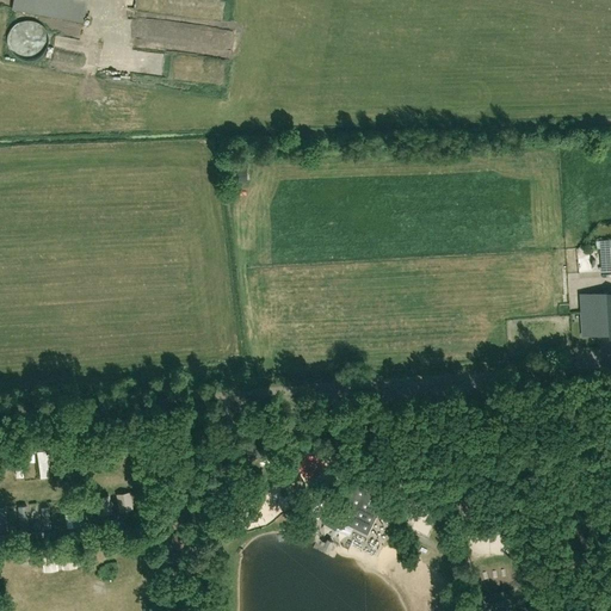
[(87,0),(13,0),(12,10),(84,23),(87,0)]
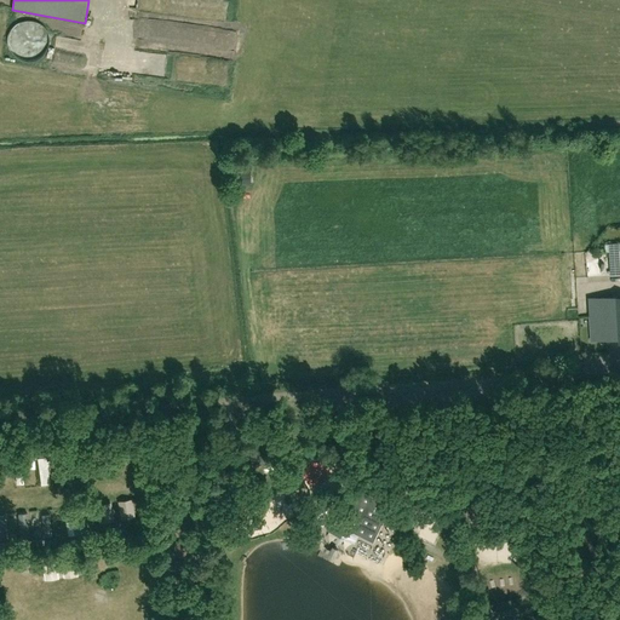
[(248,171),(230,177),(233,184),(251,178),(248,171)]
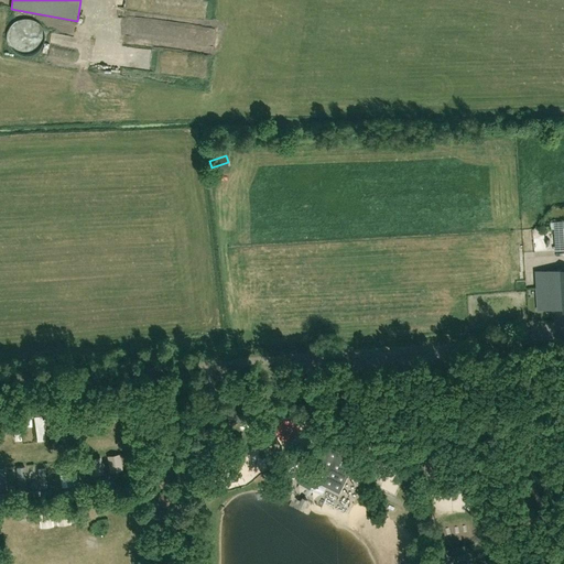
[(541,245),(541,257),(563,256),(563,230),(559,231),(559,236),(550,237),(551,245),(541,245)]
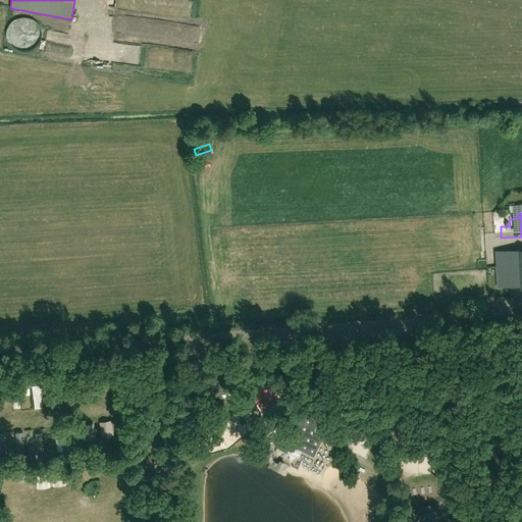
[(498,286),(521,284),(521,249),(496,251),(498,286)]
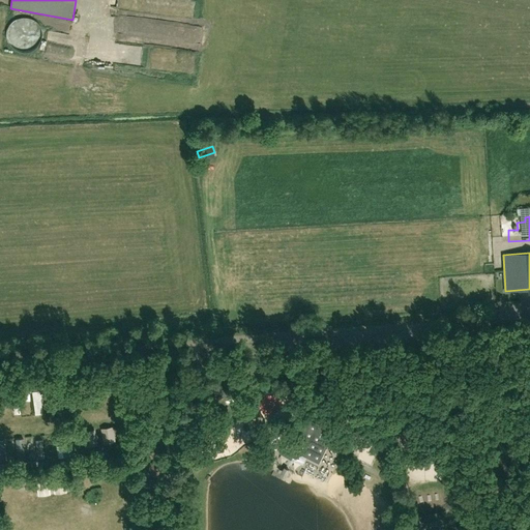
[(214,380),(216,396),(225,395),(224,379),(214,380)]
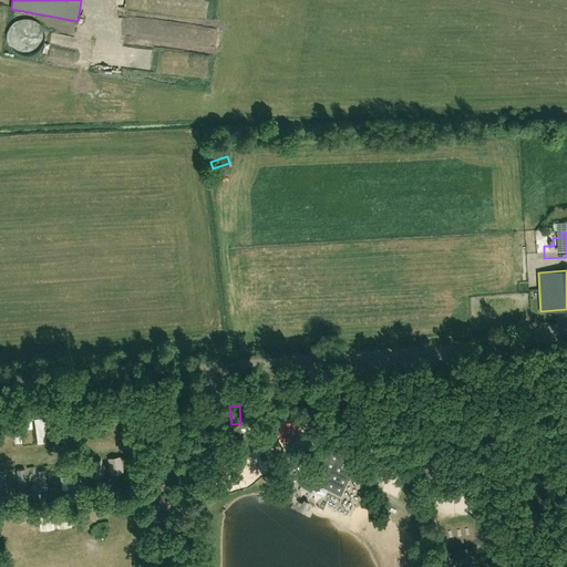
[(20,416),(13,418),(14,444),(22,444),(20,416)]
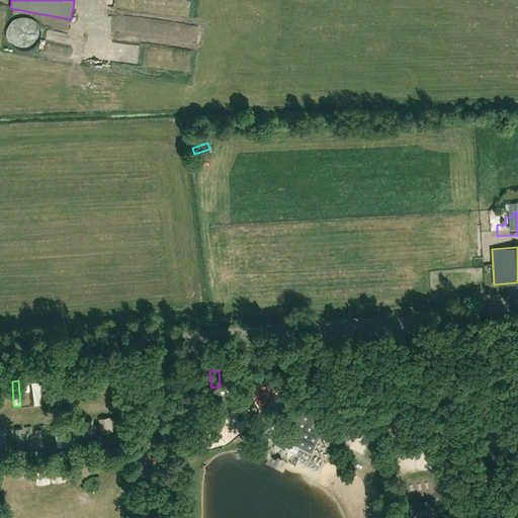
[(39,381),(32,381),(34,407),(40,406),(39,381)]
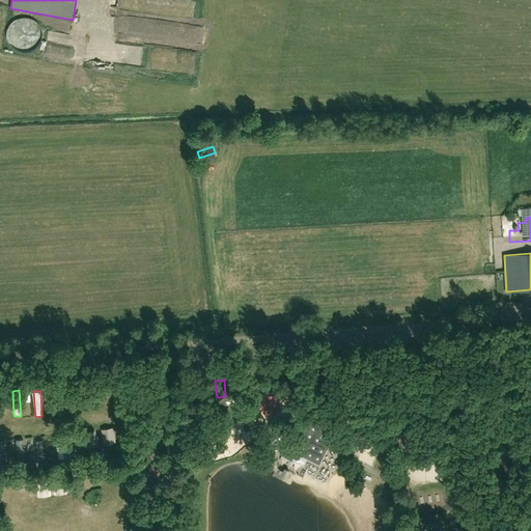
[(74,412),(72,395),(62,396),(64,413),(74,412)]
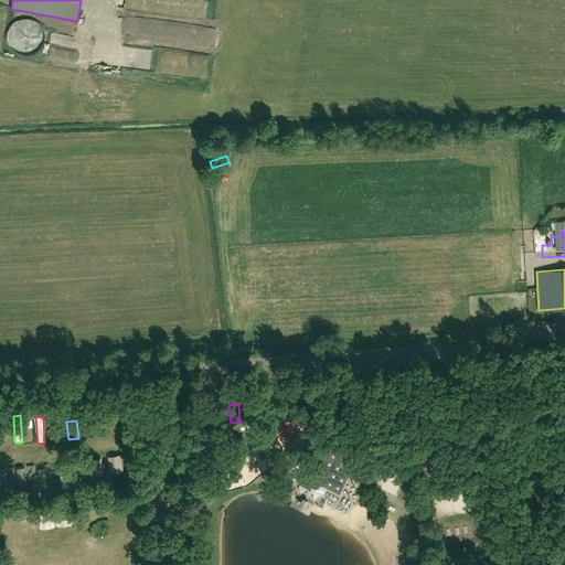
[(180,452),(181,440),(169,438),(168,450),(180,452)]
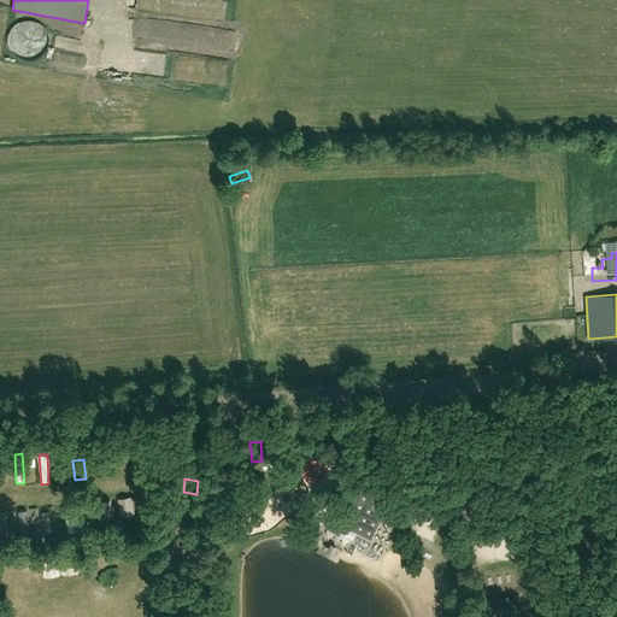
[(117,499),(121,518),(135,516),(131,497),(117,499)]
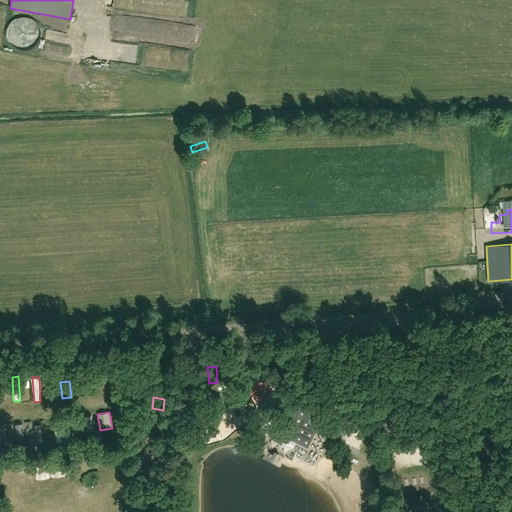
[(287,413),(274,439),(289,446),(291,441),(290,440),(288,436),(297,418),(287,413)]
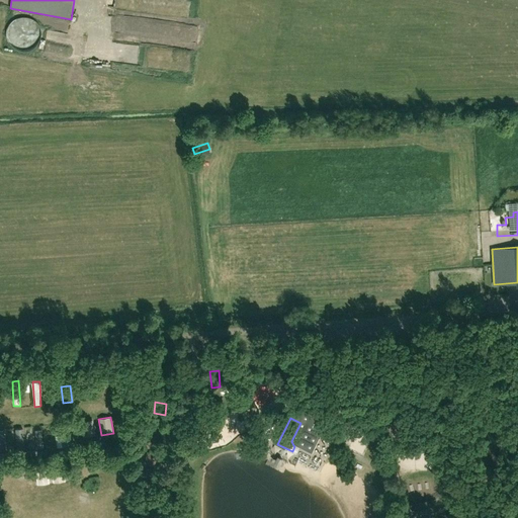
[(349,429),(330,420),(328,425),(313,418),(308,428),(311,430),(312,428),(320,432),(321,431),(336,439),(335,441),(341,444),(349,429)]
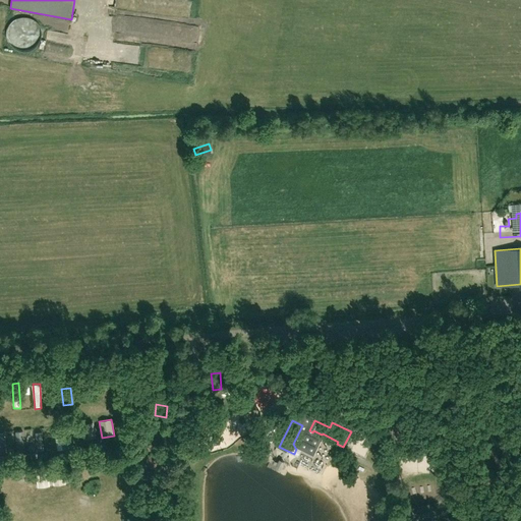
[(163,433),(164,422),(154,421),(152,432),(163,433)]
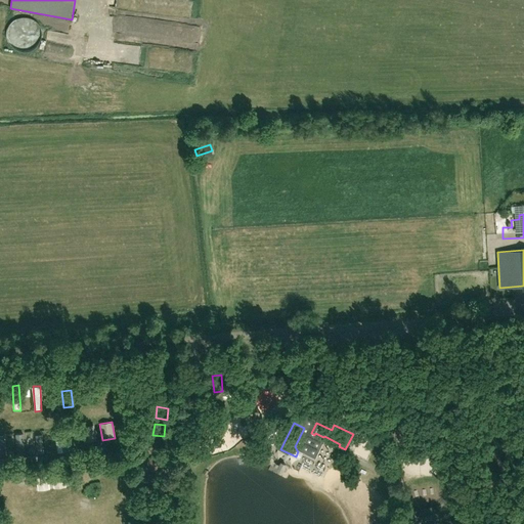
[(96,440),(94,425),(82,427),(85,442),(96,440)]
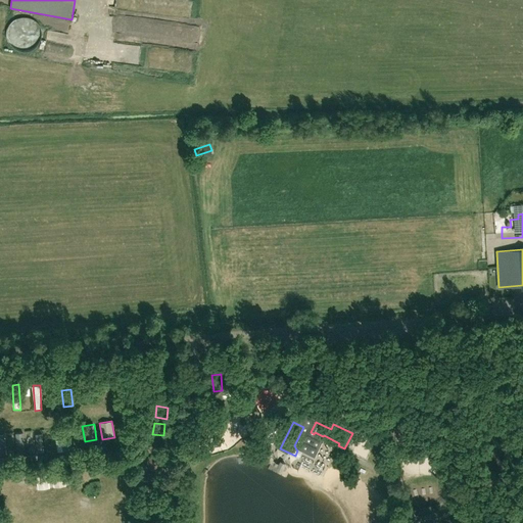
[(62,429),(55,429),(57,455),(63,454),(62,429)]
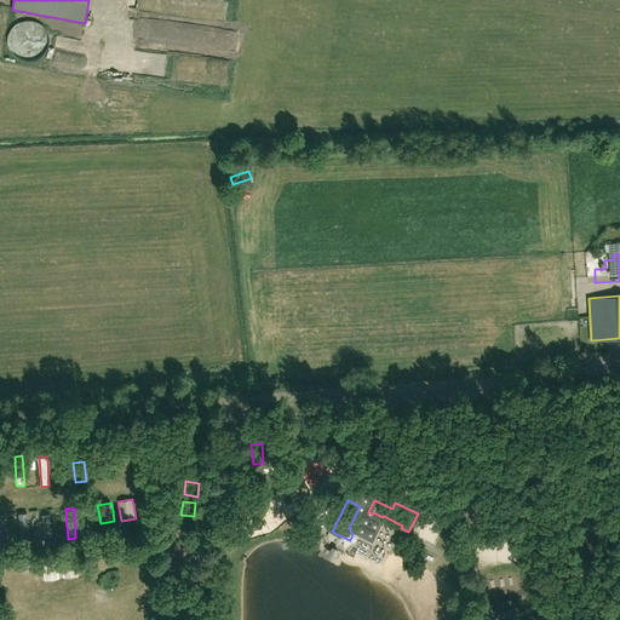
[(28,514),(19,515),(21,544),(29,544),(28,514)]
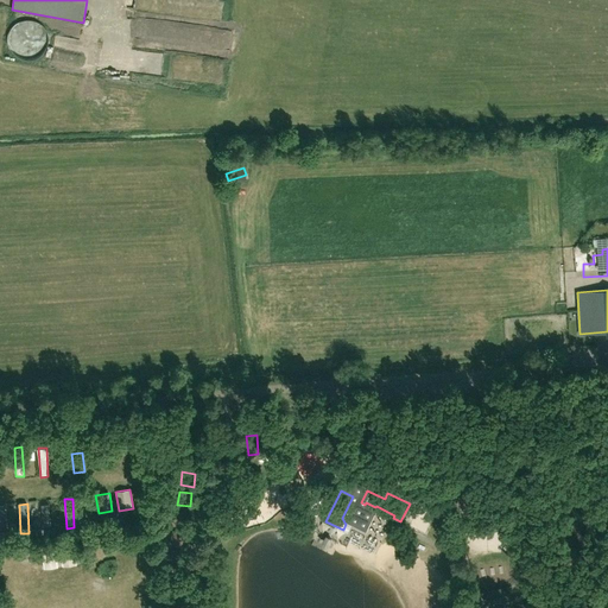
[(185,525),(188,513),(177,512),(175,524),(185,525)]
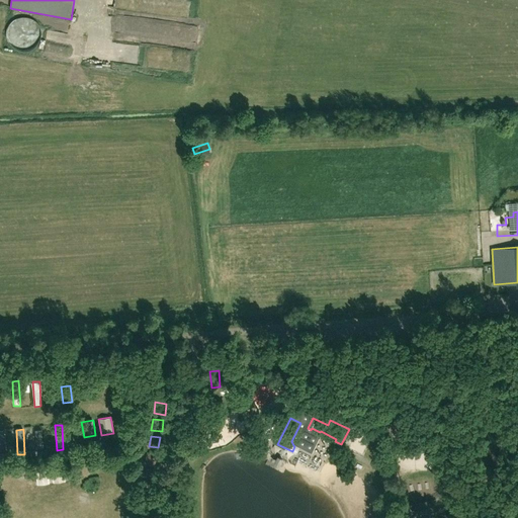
[(365,441),(357,455),(368,461),(375,447),(365,441)]
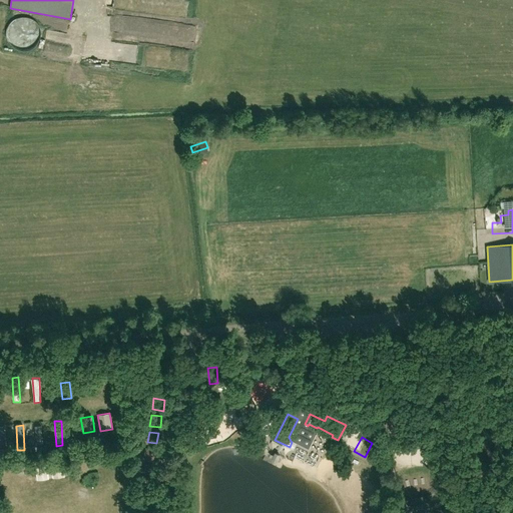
[(154,459),(156,448),(145,446),(143,458),(154,459)]
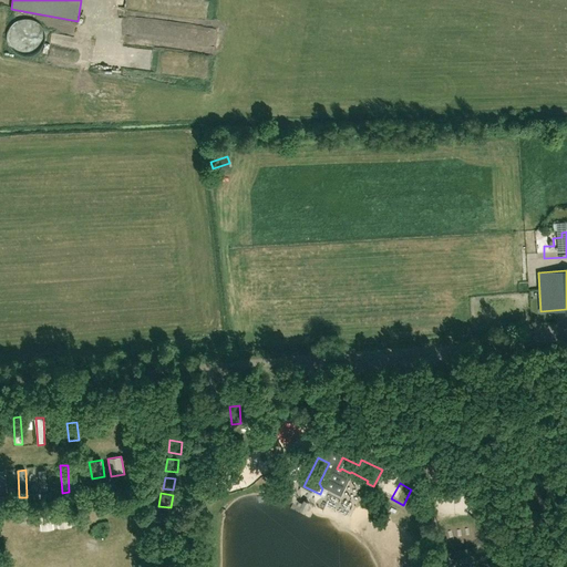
[(155,519),(166,522),(168,514),(157,512),(155,519)]
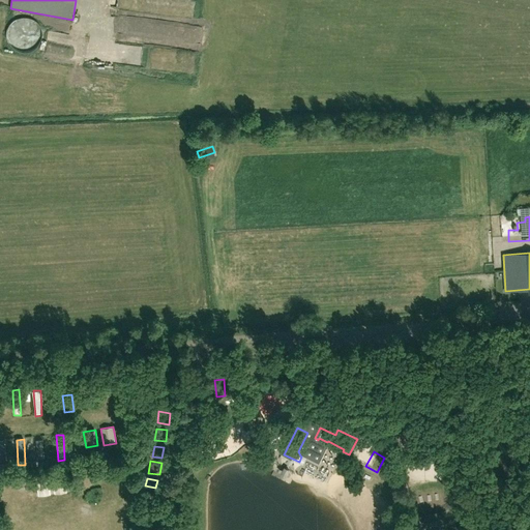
[(68,498),(66,486),(59,488),(61,499),(68,498)]
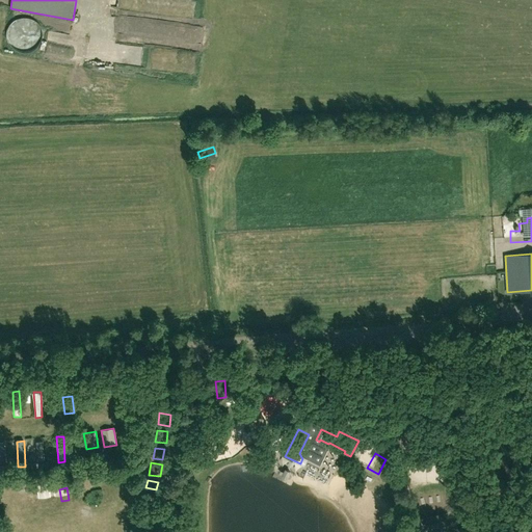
[(19,502),(29,501),(28,488),(18,489),(19,502)]
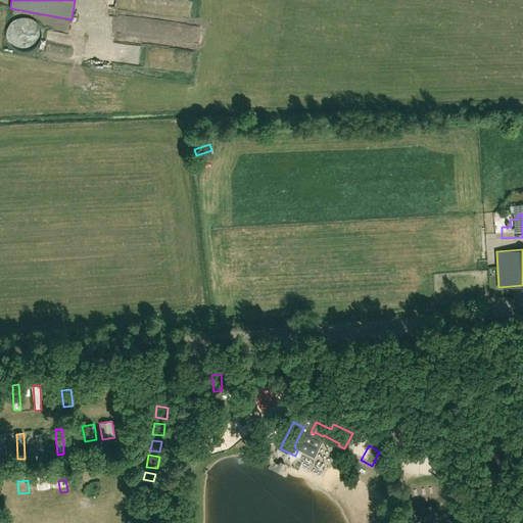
[(153,486),(143,484),(141,491),(151,493),(153,486)]
